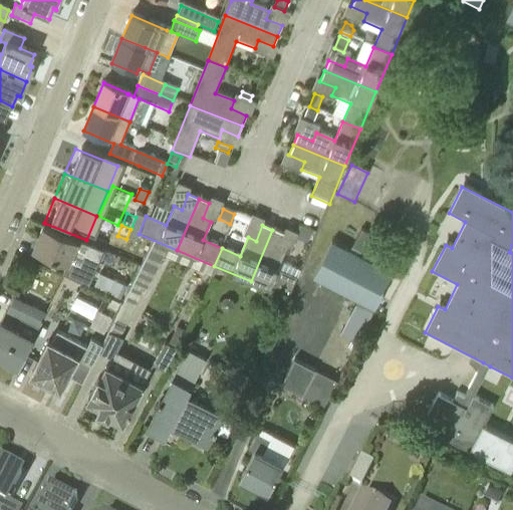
[(87,287),(90,282),(102,252),(43,228),(33,252),(66,266),(61,276),(87,287)]
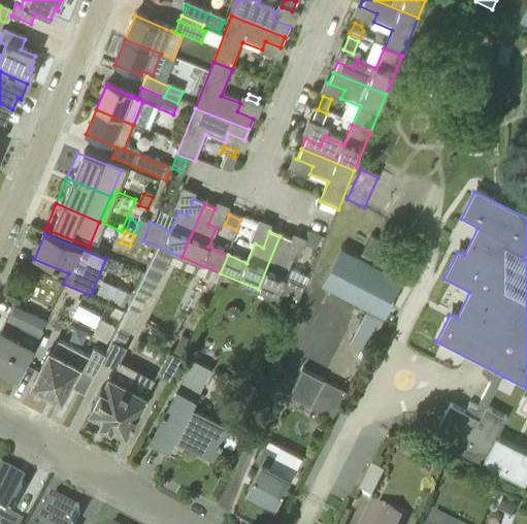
[(320,238),(308,234),(303,246),(315,251),(320,238)]
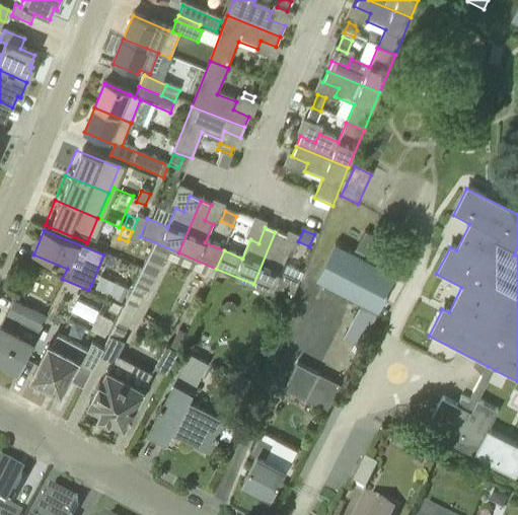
[(275,232),(253,284),(292,300),(300,283),(280,274),(287,255),(279,251),(286,236),(275,232)]
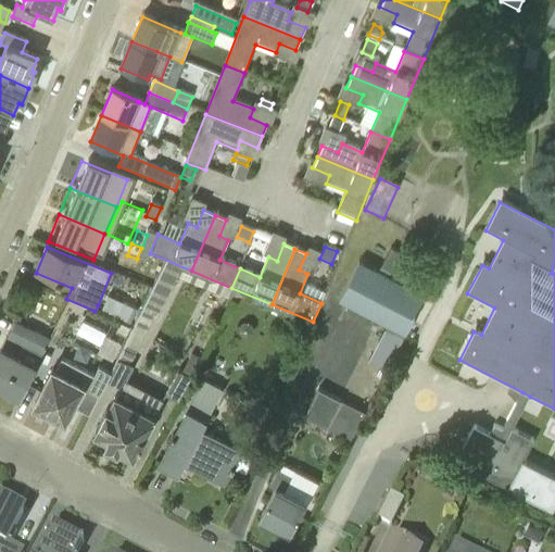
[(166,261),(117,361),(130,368),(153,318),(156,321),(183,268),(166,261)]
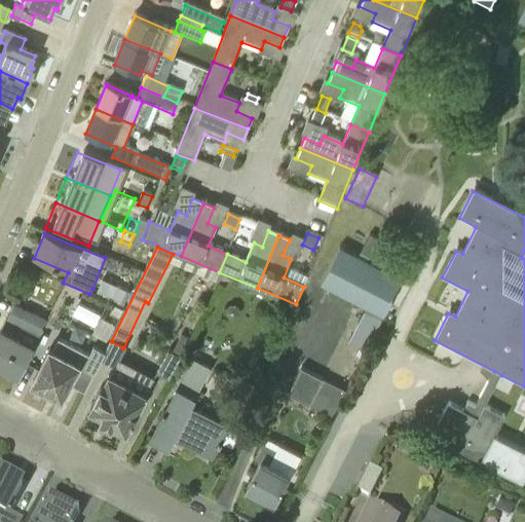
[(365,353),(382,320),(402,282),(339,249),(319,287),(365,310),(347,344),(365,353)]
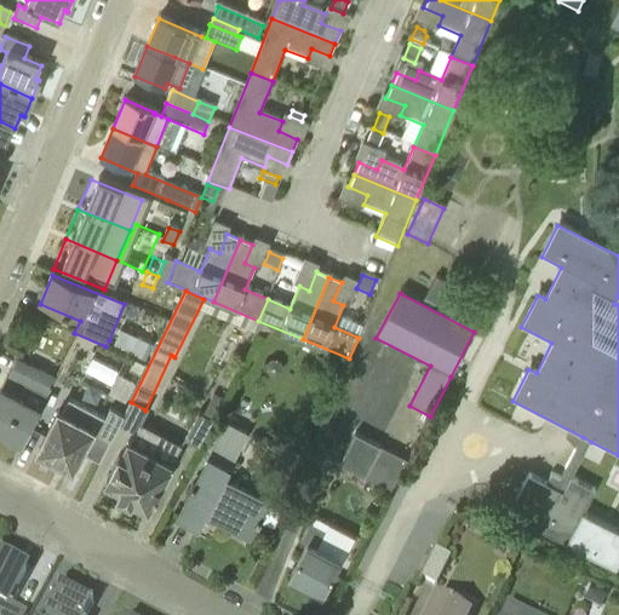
[(130,356),(144,363),(153,348),(137,340),(130,356)]
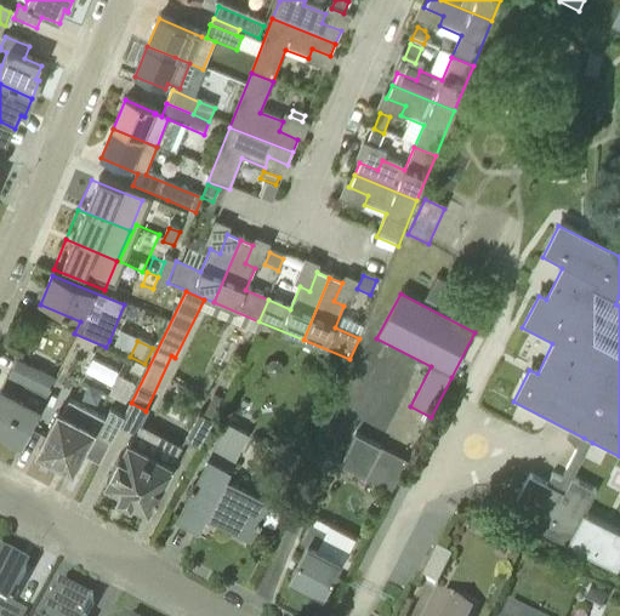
[(43,374),(16,361),(7,378),(24,387),(18,399),(1,389),(0,391),(0,433),(21,443),(58,368),(49,363),(43,374)]
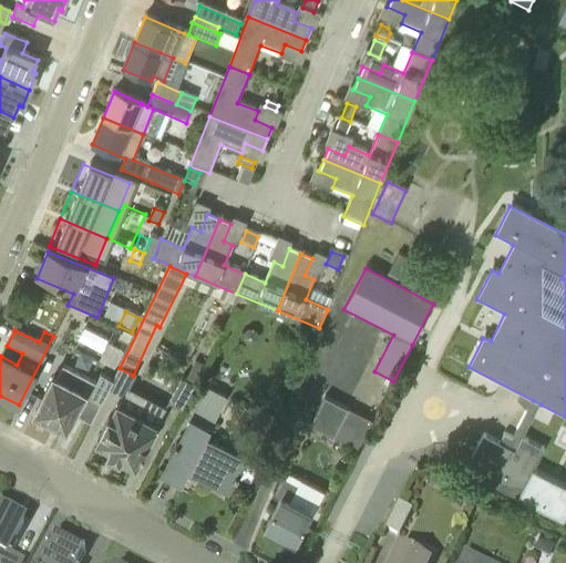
[(126,345),(132,334),(123,330),(117,340),(126,345)]
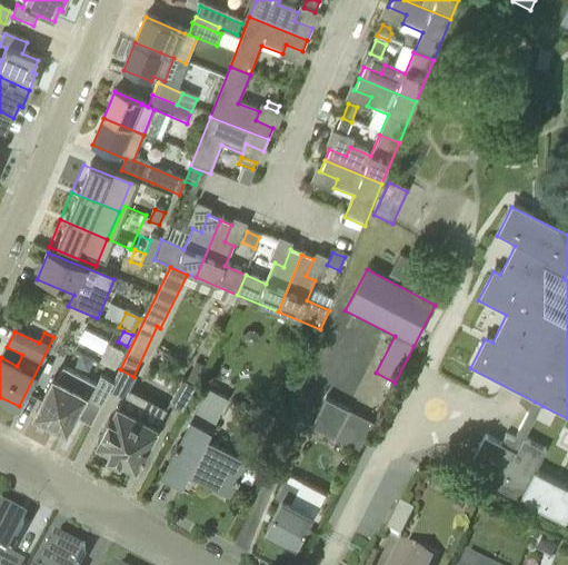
[(246,345),(249,347),(256,345),(258,340),(257,336),(251,333),(245,335),(243,339),(246,345)]
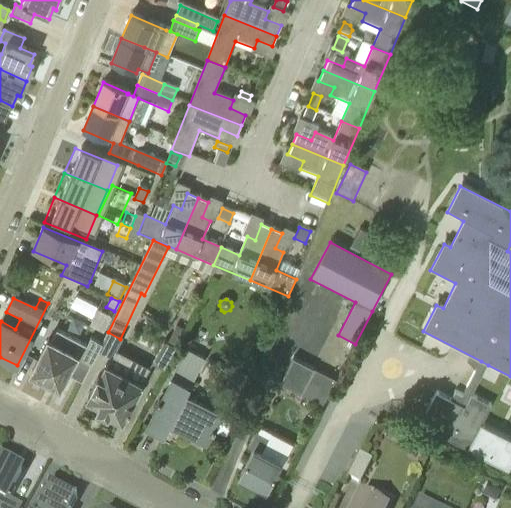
[(97,354),(101,345),(90,339),(86,347),(56,331),(51,341),(48,340),(31,374),(36,377),(36,378),(38,381),(43,384),(47,383),(47,382),(60,389),(66,377),(81,384),(97,354)]
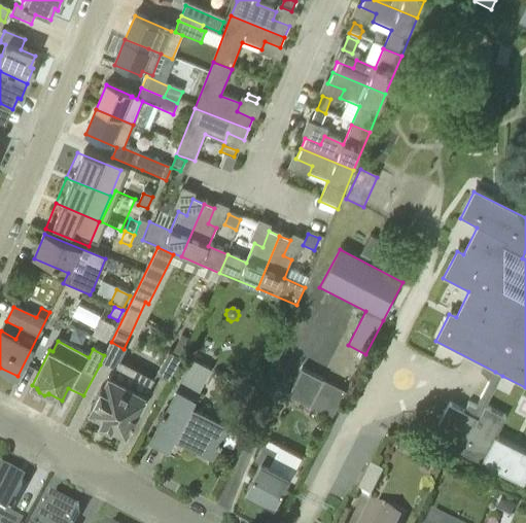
[(108,346),(104,355),(100,364),(112,371),(115,372),(119,362),(126,349),(124,349),(111,342),(108,346)]
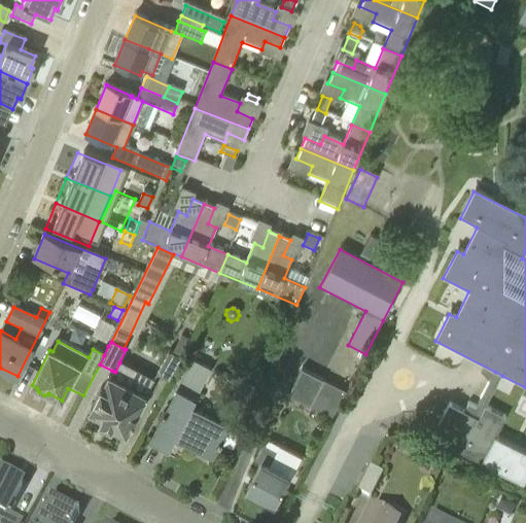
[(180,358),(168,352),(155,376),(168,383),(180,358)]
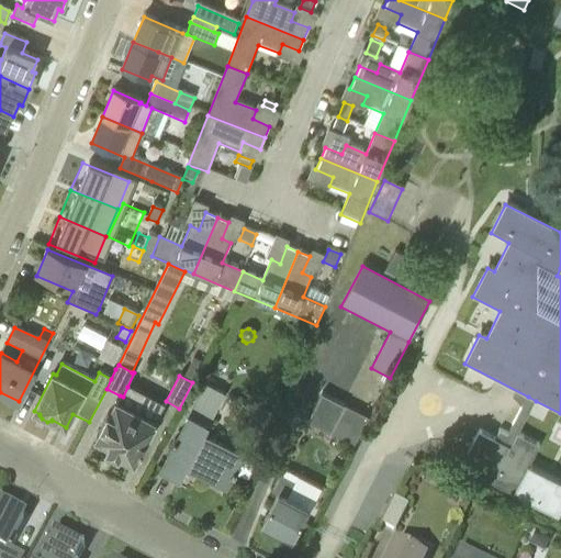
[(246,482),(256,464),(204,436),(224,398),(204,387),(160,471),(179,481),(186,468),(209,481),(210,479),(226,488),(233,476),(246,482)]
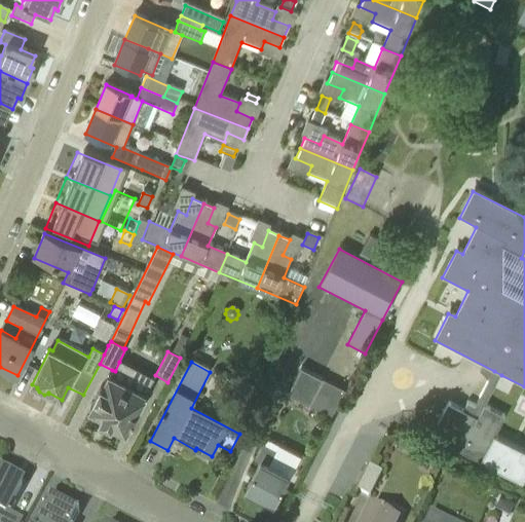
[(301,370),(287,397),(331,419),(344,393),(301,370)]
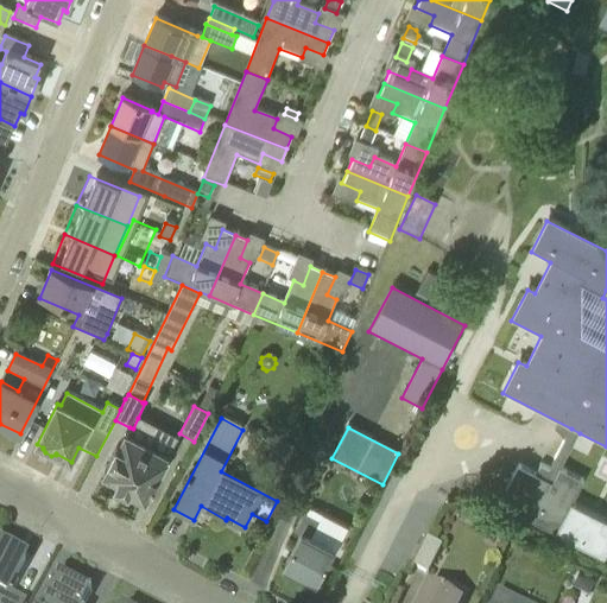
[(580,433),(571,429),(549,471),(539,467),(533,476),(517,468),(497,507),(606,564),(606,524),(571,506),(583,483),(560,471),(580,433)]
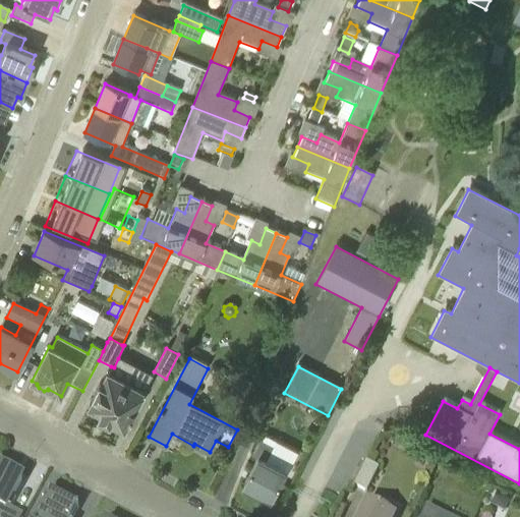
[(108,370),(89,407),(99,413),(97,416),(109,423),(110,421),(113,423),(112,427),(117,431),(120,427),(124,429),(131,415),(132,412),(134,413),(147,391),(108,370)]
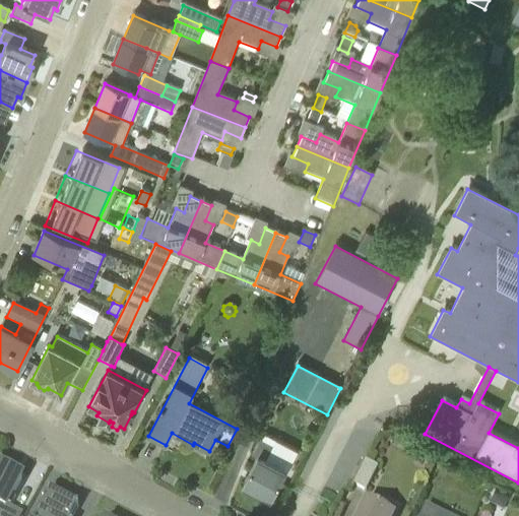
[(269,500),(284,470),(265,461),(271,448),(258,441),(251,455),(256,458),(242,486),(269,500)]
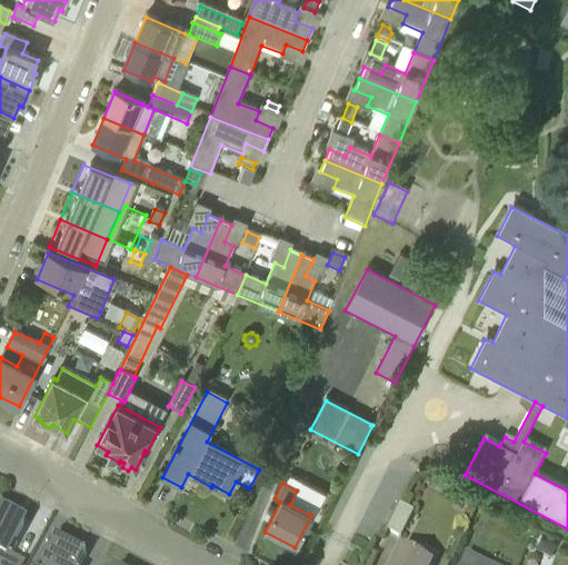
[(399,544),(412,518),(398,511),(385,536),(399,544)]
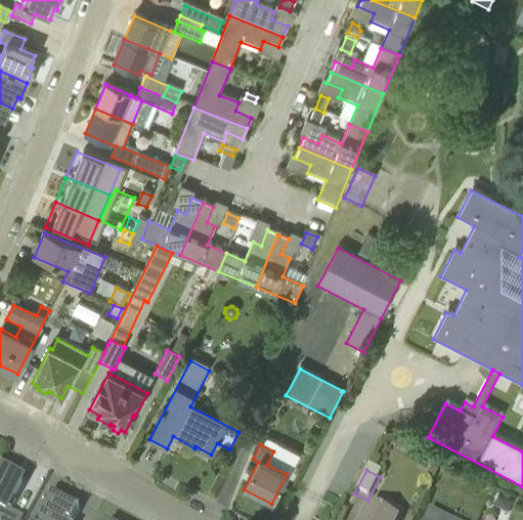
[(7,519),(5,518),(22,487),(0,476),(0,519),(7,519)]
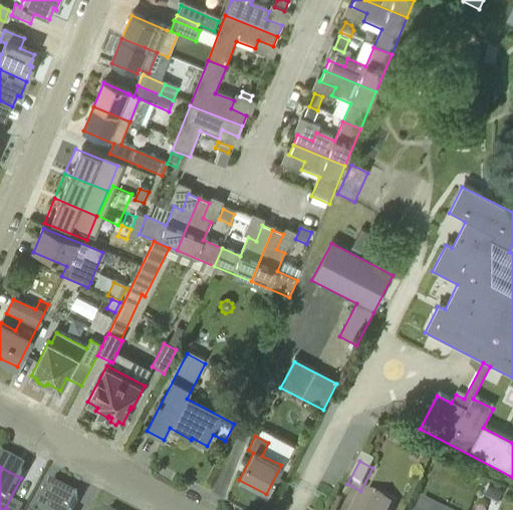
[(75,508),(76,506),(74,505),(74,506),(47,492),(41,502),(42,502),(38,509),(74,509),(75,508)]
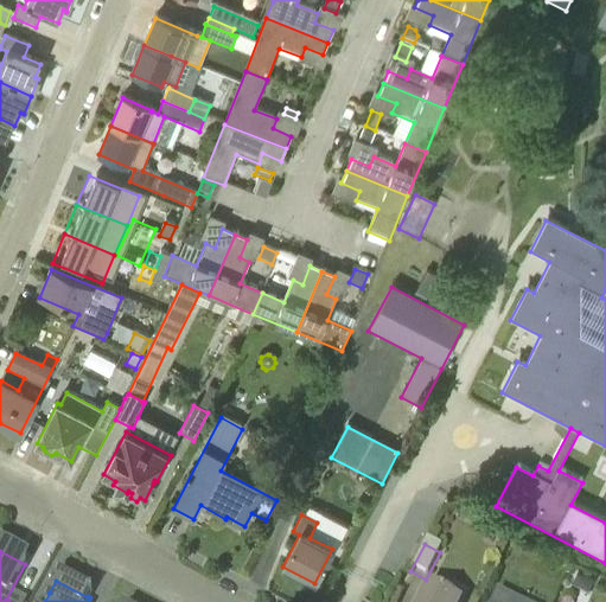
[(442,595),(428,589),(427,593),(426,593),(421,601),(444,601),(440,600),(442,595)]
